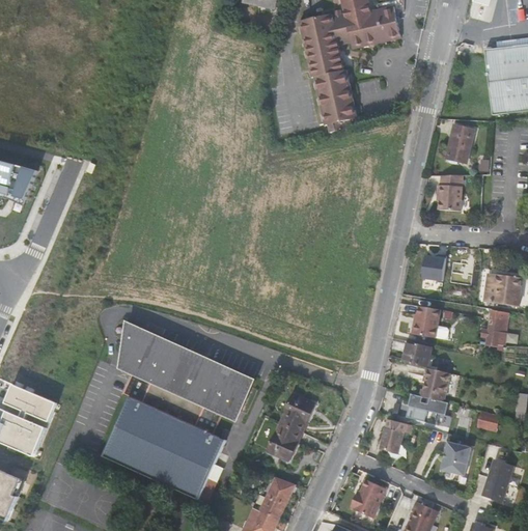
[(274,10),(276,0),(244,0),(244,3),(274,10)]
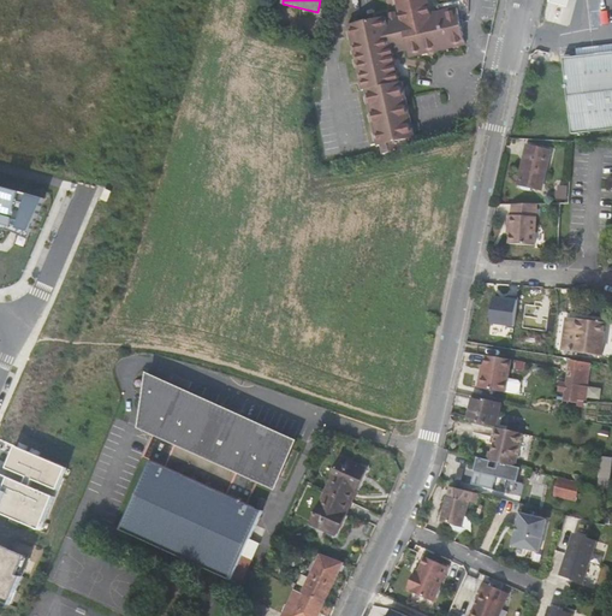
[(404,53),(462,40),(455,4),(426,10),(426,7),(423,0),(393,0),(397,13),(397,17),(393,18),(392,12),(386,13),(388,19),(384,21),(382,17),(345,25),(360,90),(362,90),(375,147),(379,146),(380,154),(405,149),(404,141),(411,138),(398,82),(397,82),(388,48),(403,45),(404,53)]
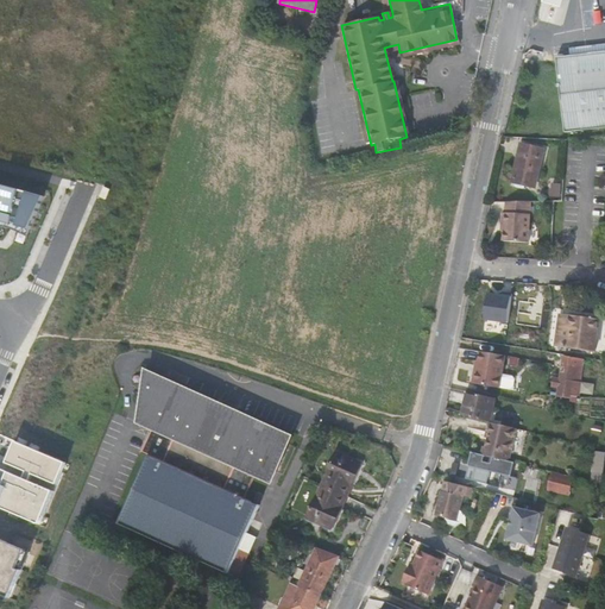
[(604,49),(554,56),(562,131),(604,125),(604,49)]
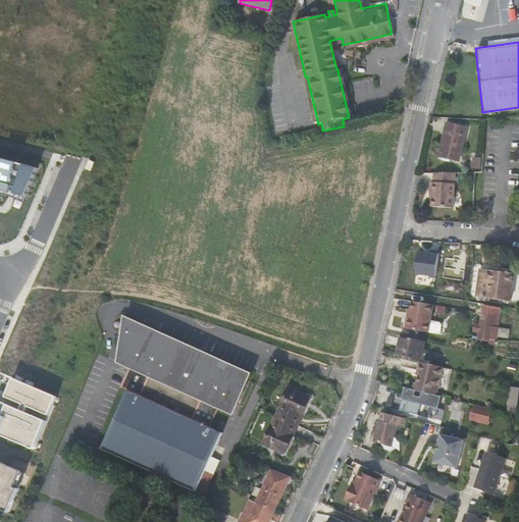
[(463,126),(446,122),(437,155),(455,160),(463,126)]
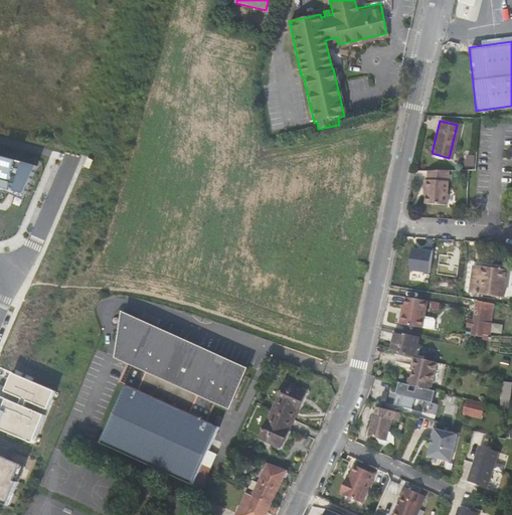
[(471,154),(464,153),(463,165),(470,165),(471,154)]
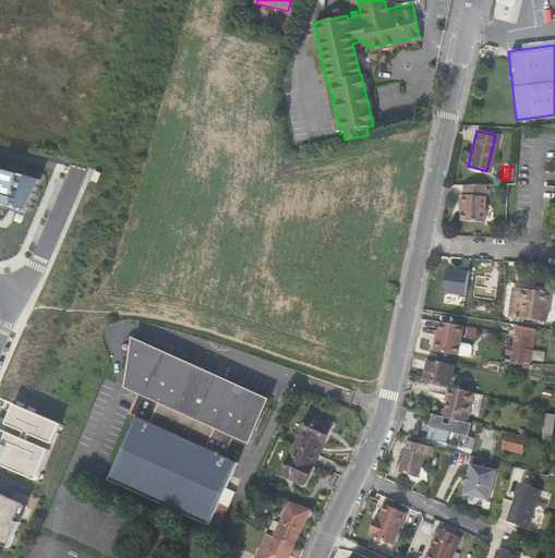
[(0,205),(8,207),(7,210),(16,215),(17,209),(25,211),(38,181),(0,170),(0,205)]
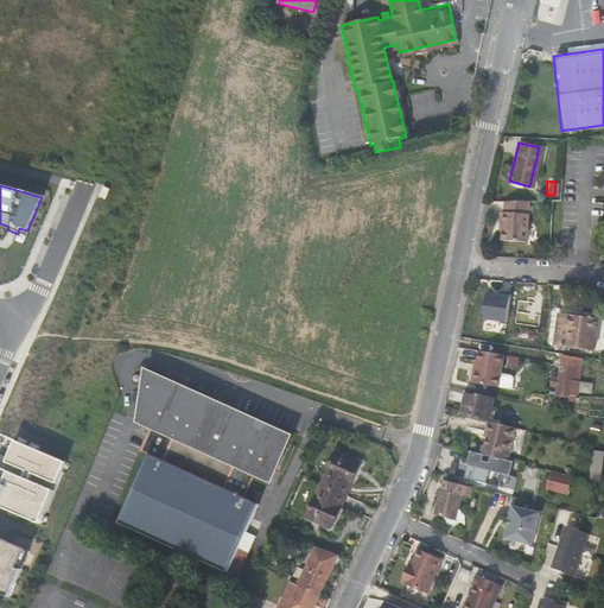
[(523,241),(526,200),(501,201),(500,211),(497,211),(496,222),(498,222),(498,229),(498,240),(523,241)]
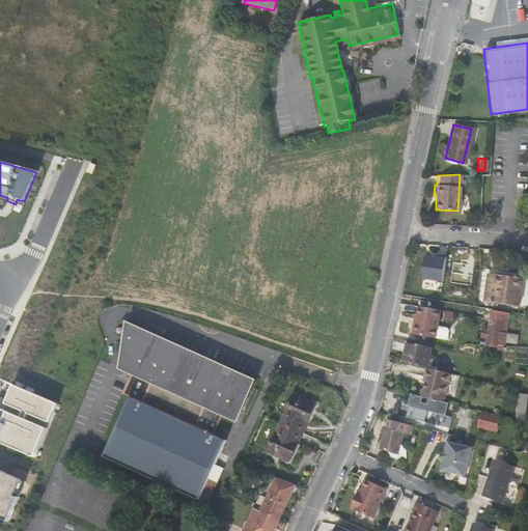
[(442,280),(444,256),(423,254),(421,278),(442,280)]
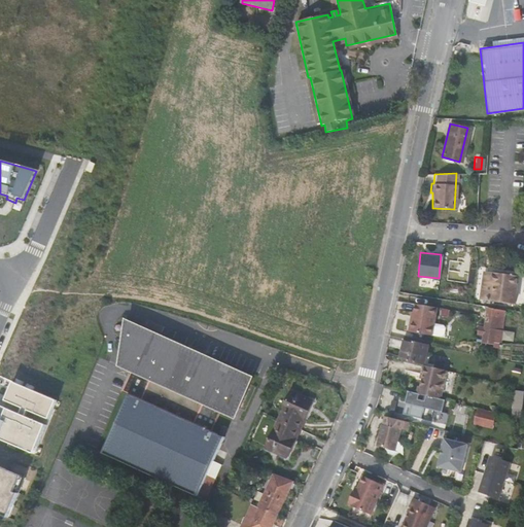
[(517,275),(493,272),(492,276),(483,275),(480,299),(513,303),(517,275)]
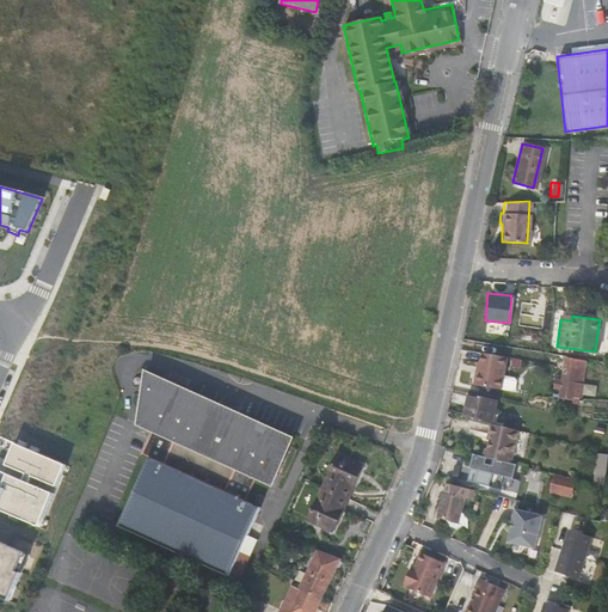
[(484,320),(468,317),(465,334),(480,336),(484,320)]
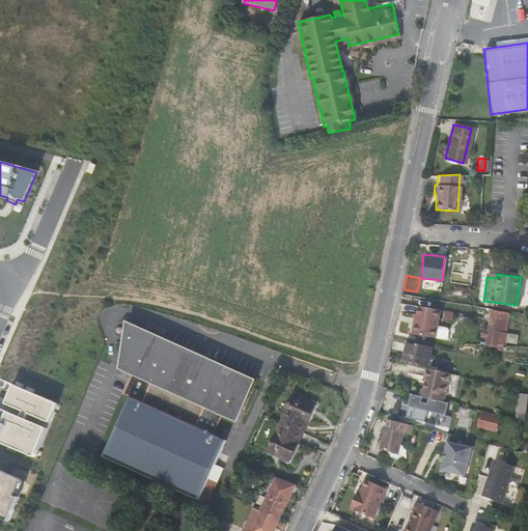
[(438,309),(417,306),(414,320),(413,320),(411,334),(434,338),(438,309)]
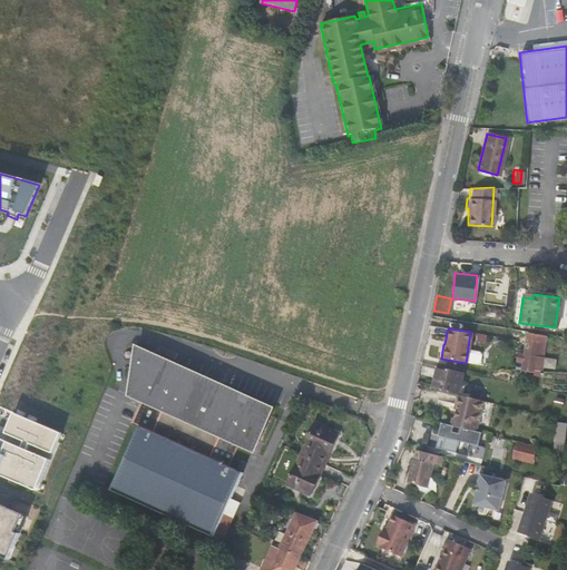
[(539,364),(544,334),(527,331),(525,354),(524,362),(522,370),(533,372),(534,369),(534,363),(539,364)]
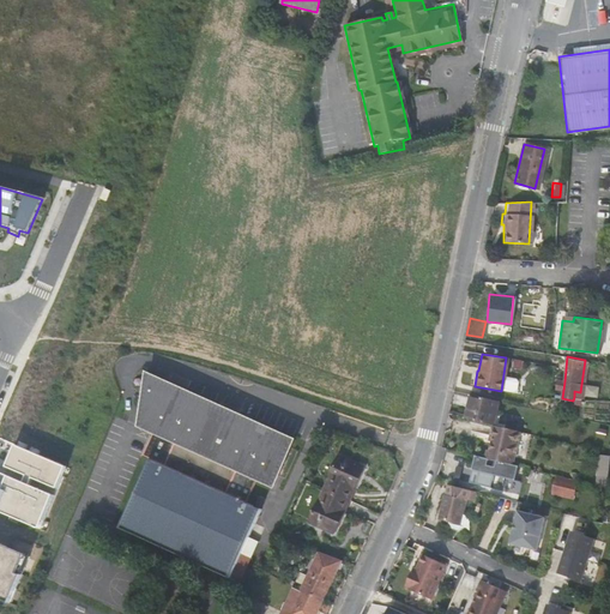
[(161,387),(162,383),(146,377),(139,409),(145,411),(138,428),(150,434),(140,456),(148,459),(118,527),(228,578),(259,511),(245,504),(254,482),(270,489),(291,444),(161,387)]
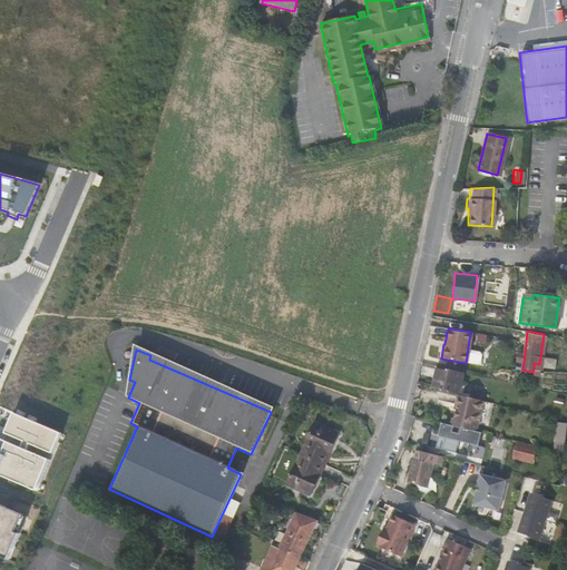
[(460,372),(436,366),(431,389),(453,394),(456,394),(460,372)]
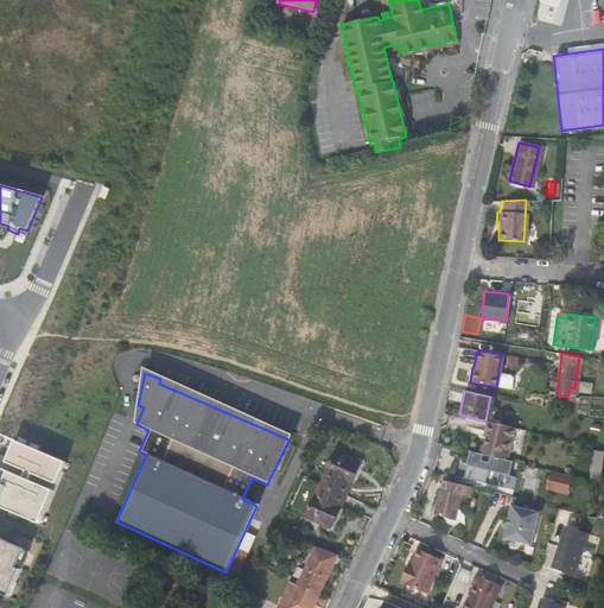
[(485,420),(483,420),(481,430),(483,431),(482,436),(479,447),(506,453),(512,426),(485,420)]
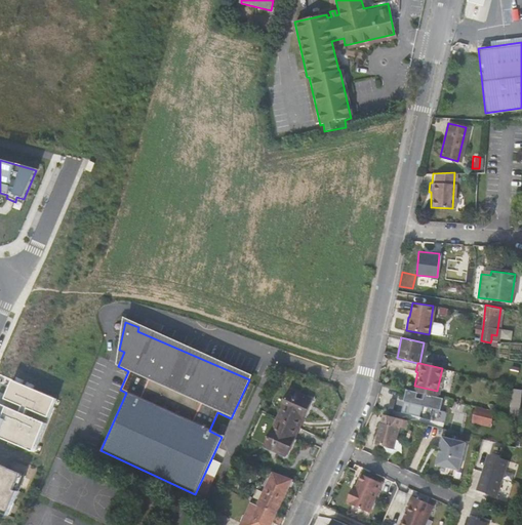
[(47,414),(54,398),(12,380),(5,398),(29,408),(30,407),(47,414)]
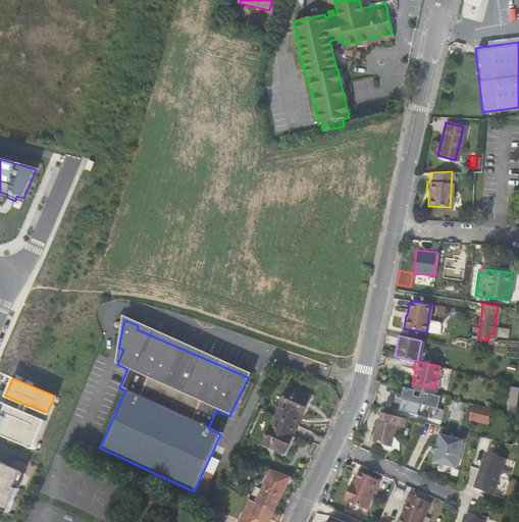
[(412,383),(410,382),(409,388),(433,395),(434,388),(412,383)]
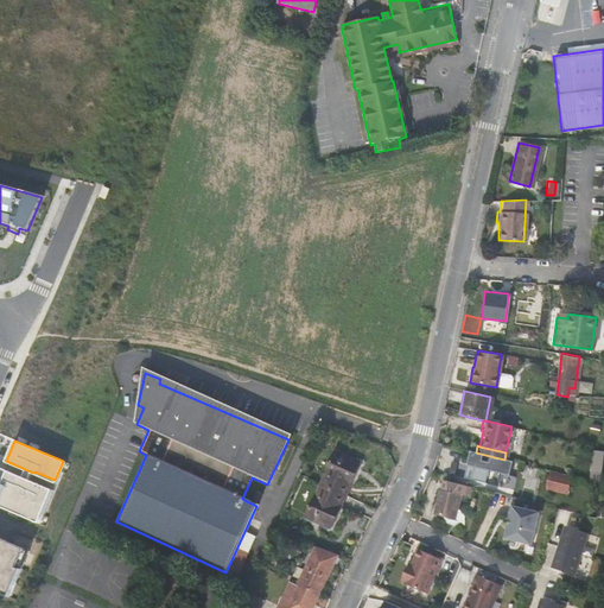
[(603,453),(603,448),(595,447),(590,480),(601,483),(603,453)]
